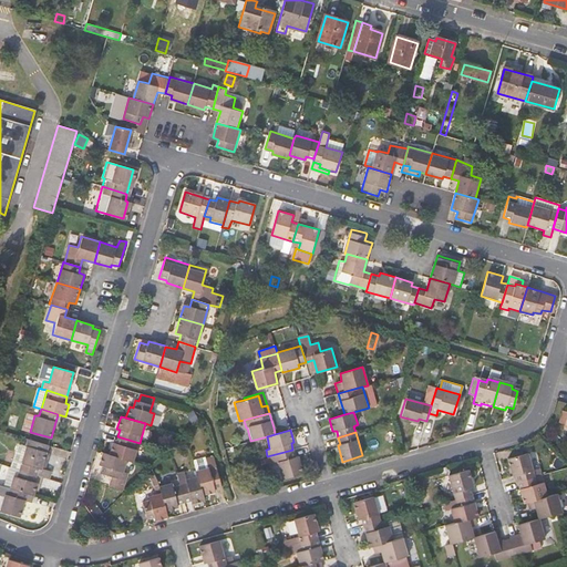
[(47,453),(49,445),(19,435),(17,443),(16,444),(18,444),(12,460),(4,457),(2,464),(44,477),(49,478),(51,472),(45,470),(42,468),(47,453)]
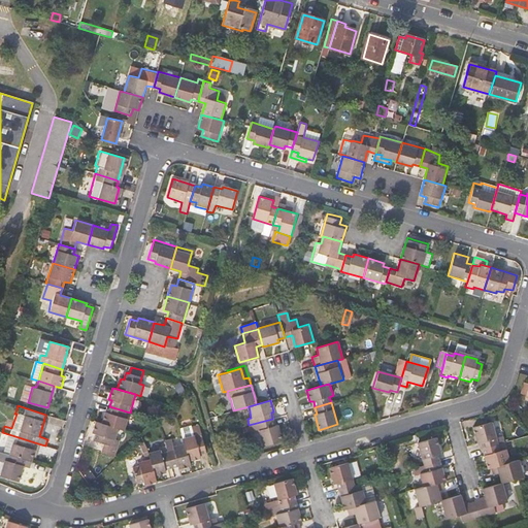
[(105,411),(101,423),(119,428),(124,430),(130,413),(109,406),(107,413),(105,411)]
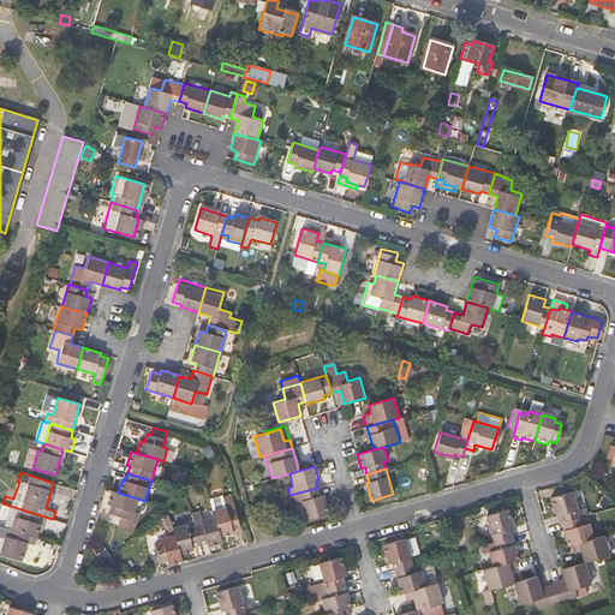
[(5,496),(13,499),(19,482),(17,482),(18,481),(11,478),(5,496)]
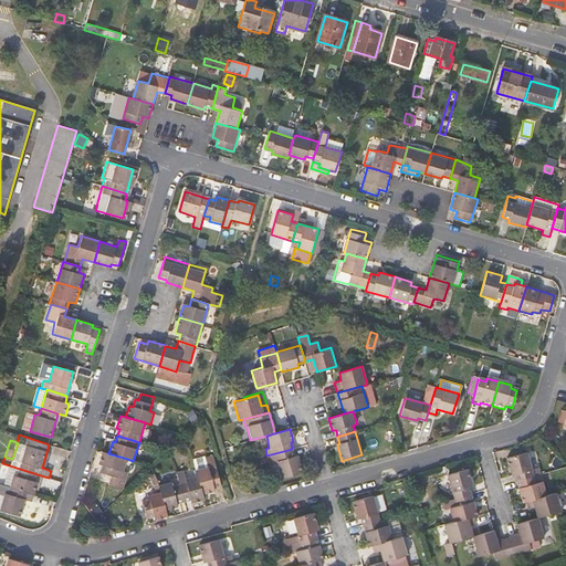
[(294,457),(292,449),(266,456),(269,462),(276,460),(282,478),(302,472),(297,456),(294,457)]
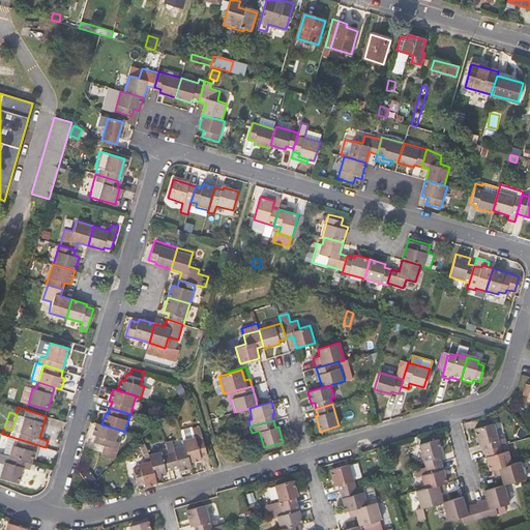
[(477,422),(478,429),(489,425),(488,420),(477,422)]
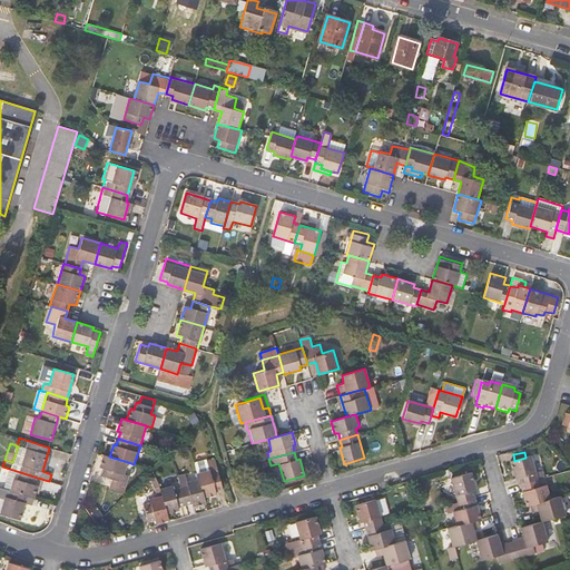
[(189,458),(194,473),(195,479),(200,498),(213,494),(212,491),(219,489),(209,455),(203,457),(202,453),(189,458)]
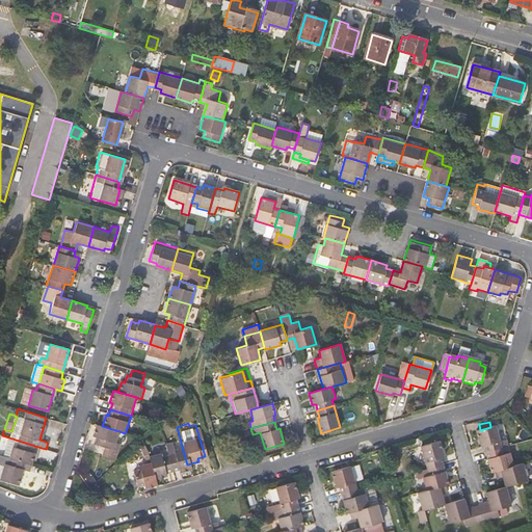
[(94,444),(105,447),(102,455),(114,459),(120,444),(115,443),(120,431),(102,426),(97,424),(92,435),(96,436),(94,444)]
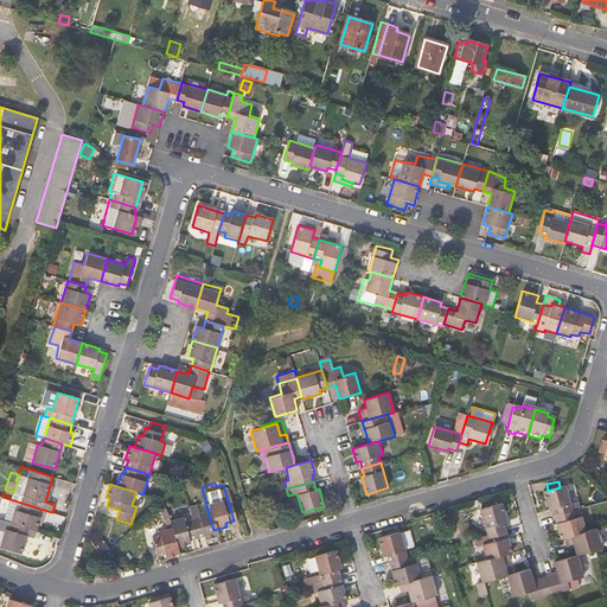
[(560,487),(548,491),(543,492),(548,510),(551,509),(554,516),(580,509),(579,502),(572,504),(566,486),(560,487)]
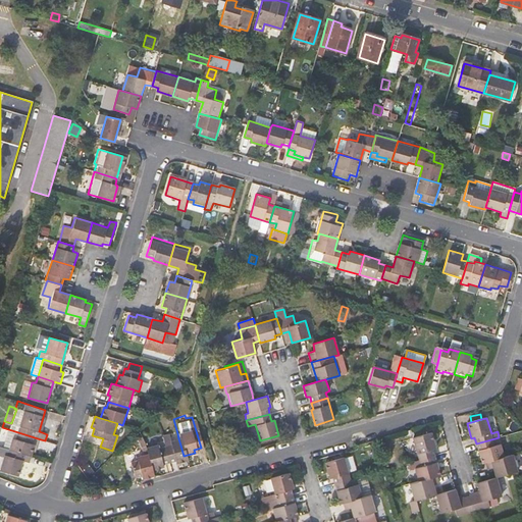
[(2,427),(1,427),(0,430),(0,431),(16,436),(15,439),(11,438),(8,449),(25,454),(32,456),(33,451),(35,445),(39,447),(41,439),(2,427)]
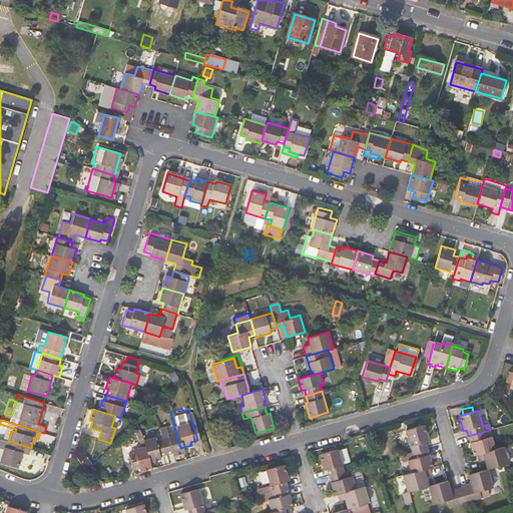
[(16,429),(0,424),(0,438),(8,441),(11,431),(15,432),(16,429)]
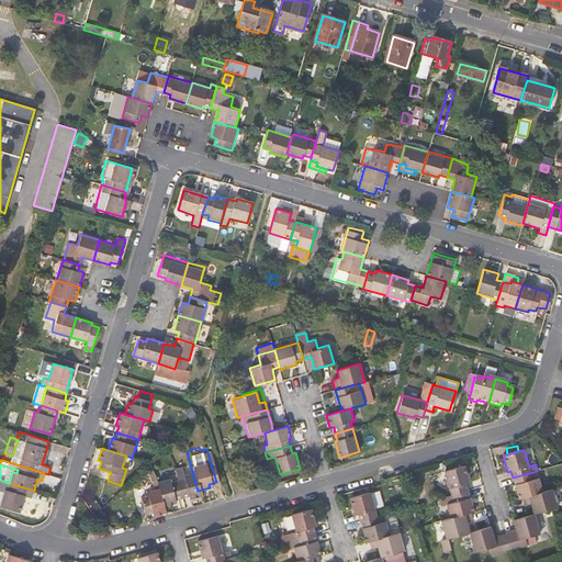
[(187,499),(199,496),(198,491),(192,472),(179,476),(177,467),(170,469),(171,473),(179,498),(187,496),(187,499)]
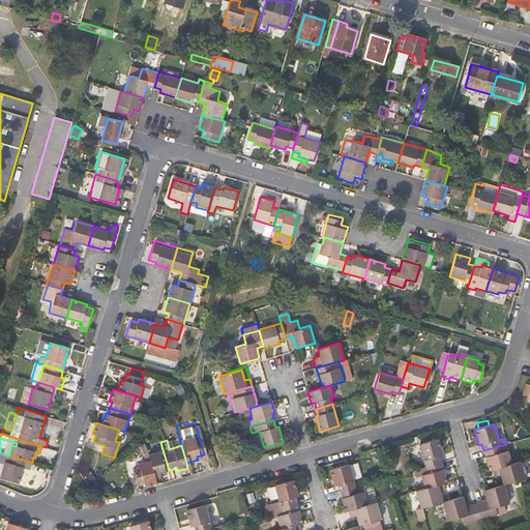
[(418,445),(423,467),(441,463),(439,457),(441,455),(437,440),(418,445)]
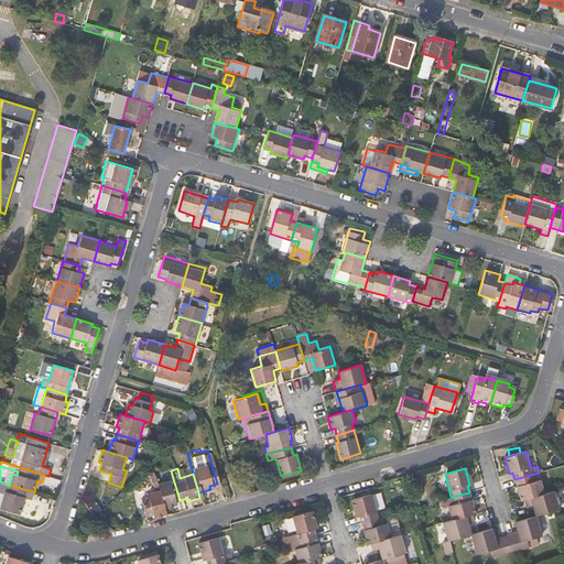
[(545,494),(539,473),(514,479),(520,500),(523,499),(545,494)]
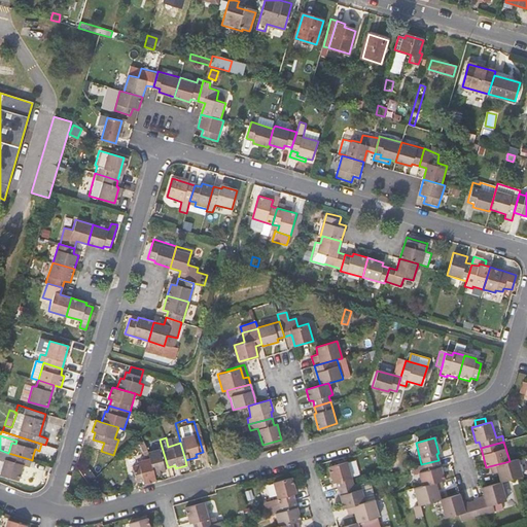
[(162,469),(168,467),(161,444),(153,446),(155,451),(145,453),(151,476),(163,472),(162,469)]
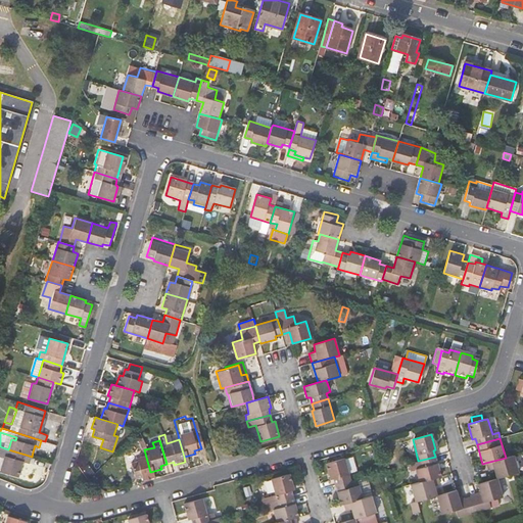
[(222,444),(217,446),(214,447),(217,456),(219,455),(224,454),(223,446),(222,444)]
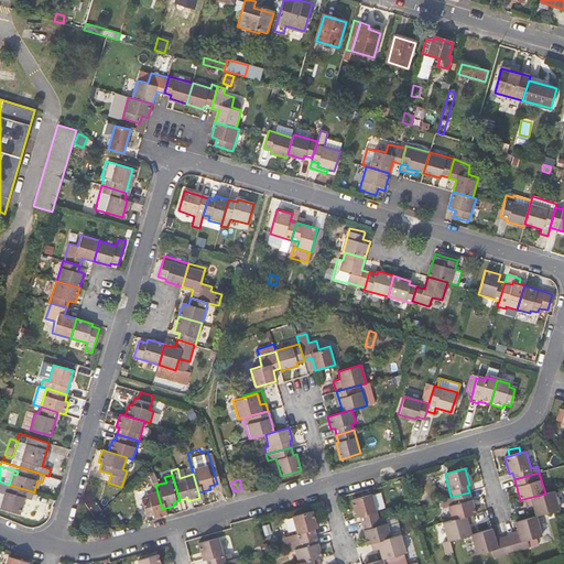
[(155,485),(154,484),(151,485),(153,492),(145,495),(147,499),(139,501),(143,518),(151,516),(152,518),(163,514),(162,509),(155,485)]
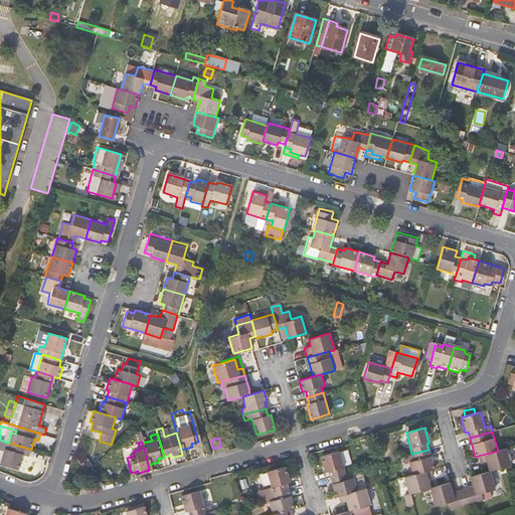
[(0,464),(19,470),(25,448),(8,443),(6,450),(4,449),(0,462),(0,464)]
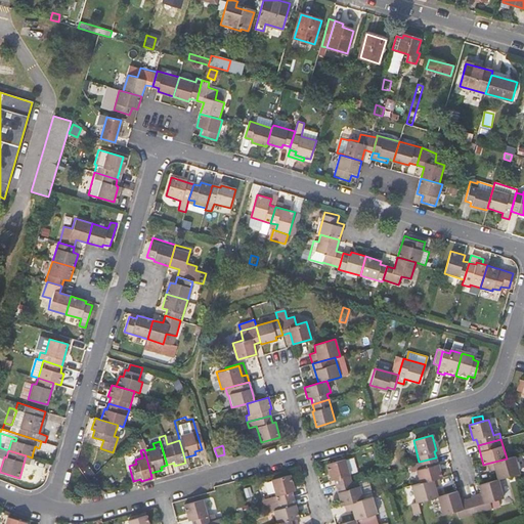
[(519,473),(515,456),(507,459),(486,464),(488,471),(494,470),(497,479),(498,479),(518,474),(519,473)]
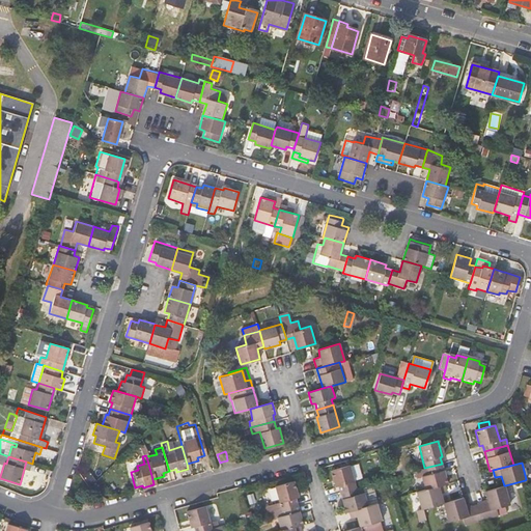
[(421,478),(424,490),(444,484),(447,483),(442,464),(424,468),(413,472),(415,478),(421,478)]
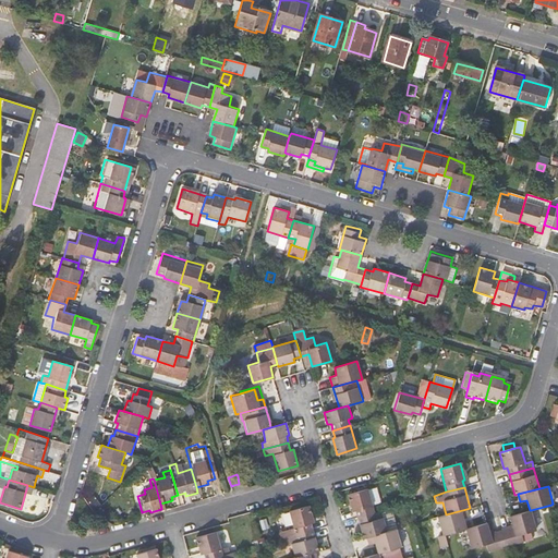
[(356,510),(358,517),(374,512),(367,489),(349,495),(353,511),(356,510)]
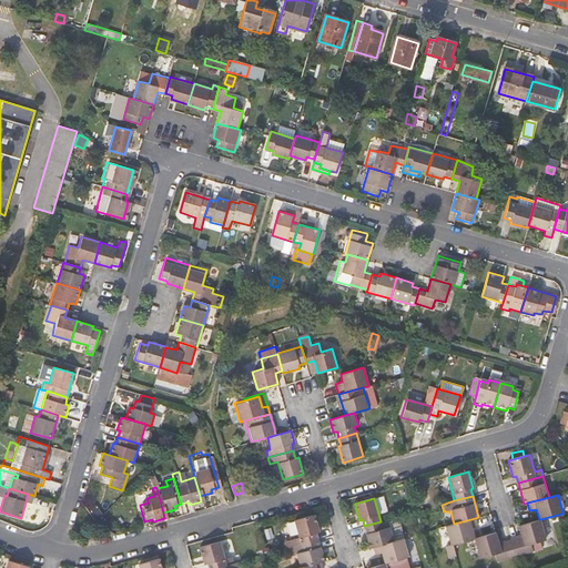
[(298,536),(287,539),(290,547),(318,539),(316,531),(320,530),(315,514),(294,520),(298,536)]
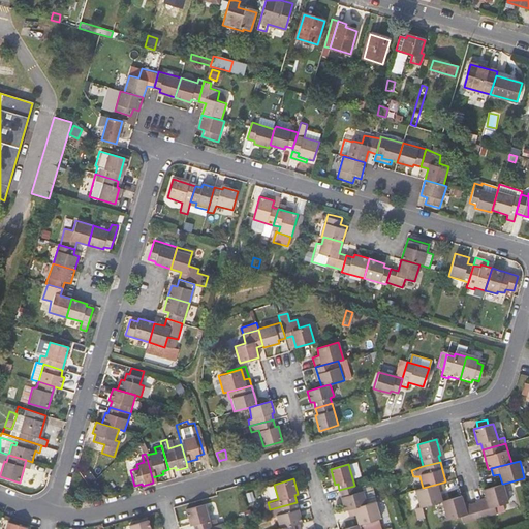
[(418,507),(419,507),(440,501),(441,501),(438,491),(444,490),(442,483),(423,488),(413,491),(418,507)]
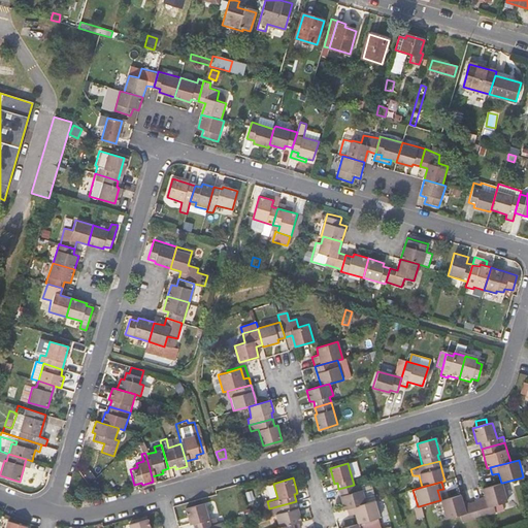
[(366,502),(361,483),(354,485),(338,489),(343,508),(347,508),(366,502)]
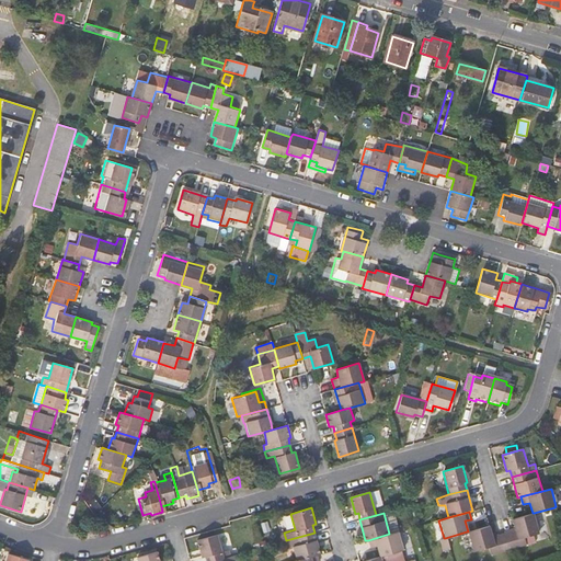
[(539,533),(534,513),(533,513),(512,518),(515,529),(503,533),(507,549),(527,545),(525,536),(539,533)]
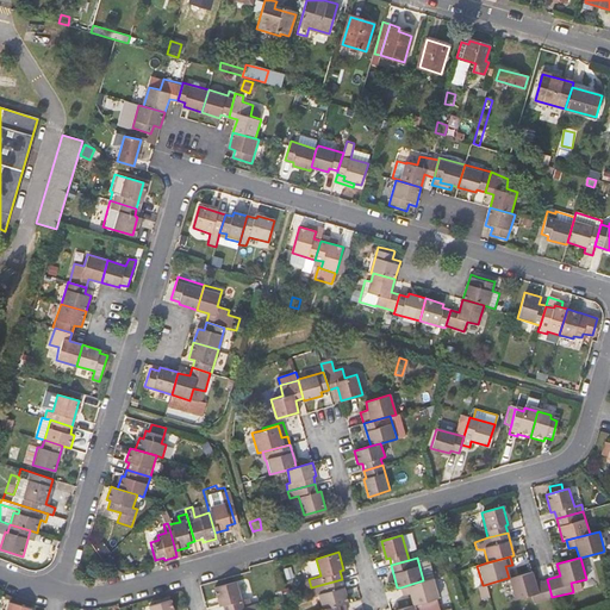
[(531,603),(552,597),(547,579),(535,583),(531,571),(509,578),(508,578),(514,599),(530,595),(531,603)]
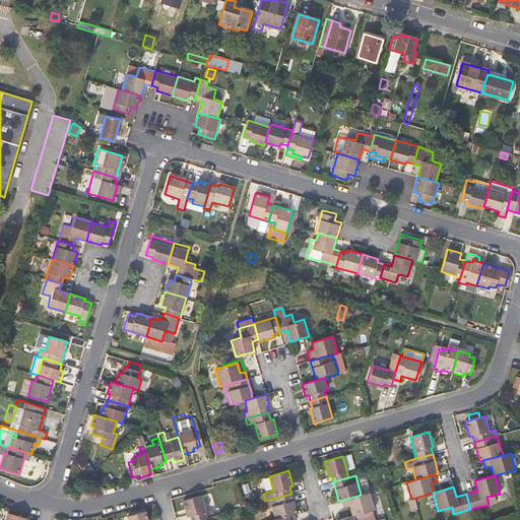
[(374,510),(370,493),(361,495),(341,501),(343,508),(349,506),(351,515),(372,510),(372,511),(374,510)]
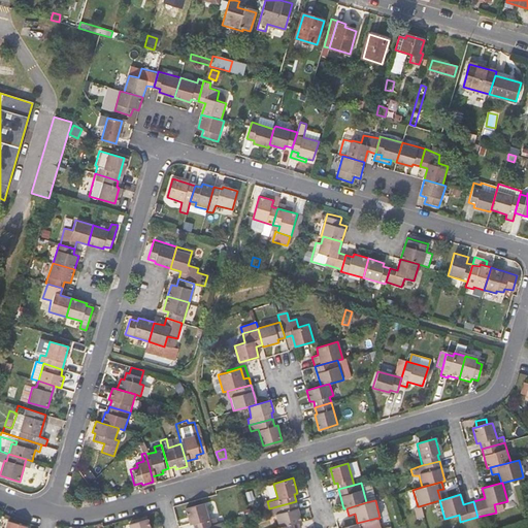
[(275,514),(278,527),(298,522),(302,521),(296,501),(269,508),(266,509),(268,516),(275,514)]
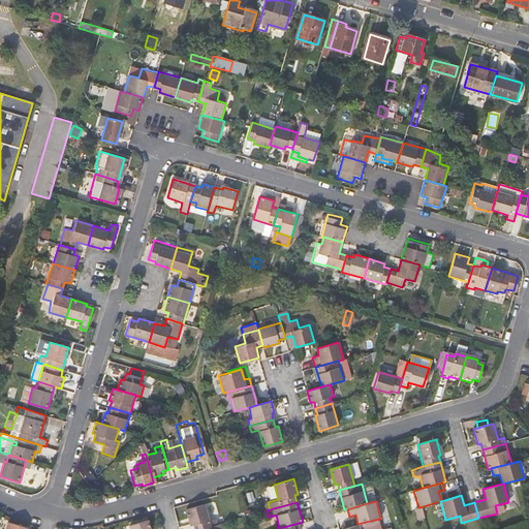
[(193,524),(194,528),(200,528),(217,525),(215,517),(209,519),(205,504),(186,509),(191,525),(193,524)]
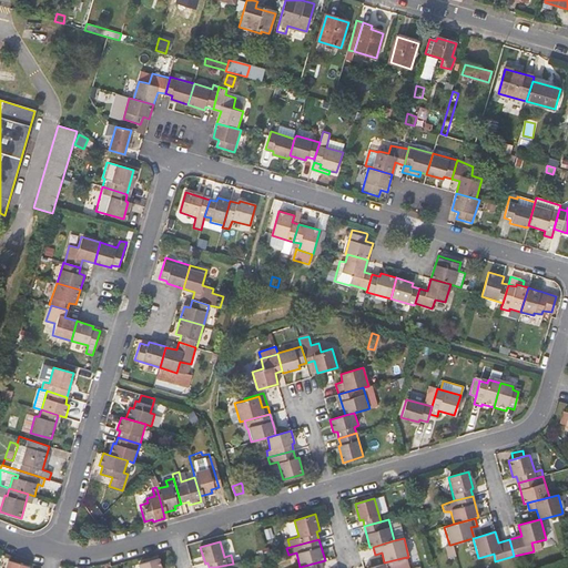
[(448,558),(454,556),(450,545),(449,545),(444,547),(448,558)]
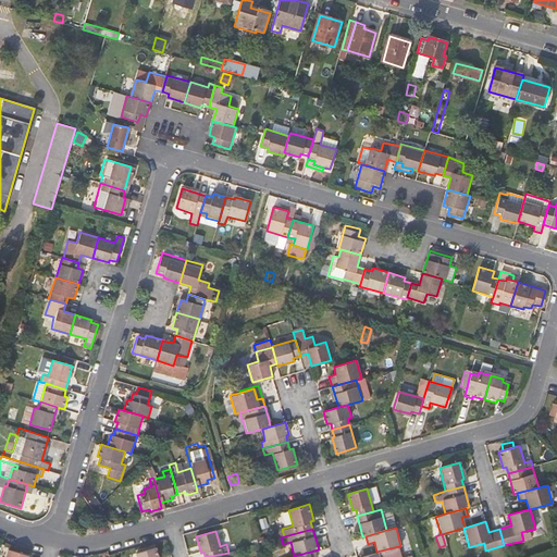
All buildings are outlined.
